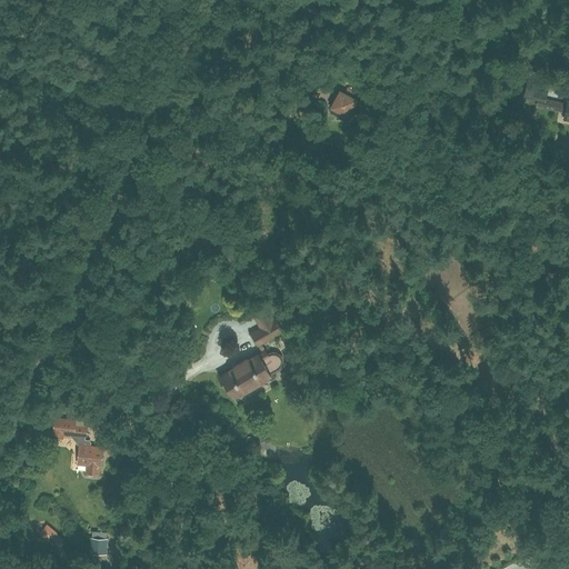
[(330,78),(340,72),(337,66),(327,70),(330,78)]
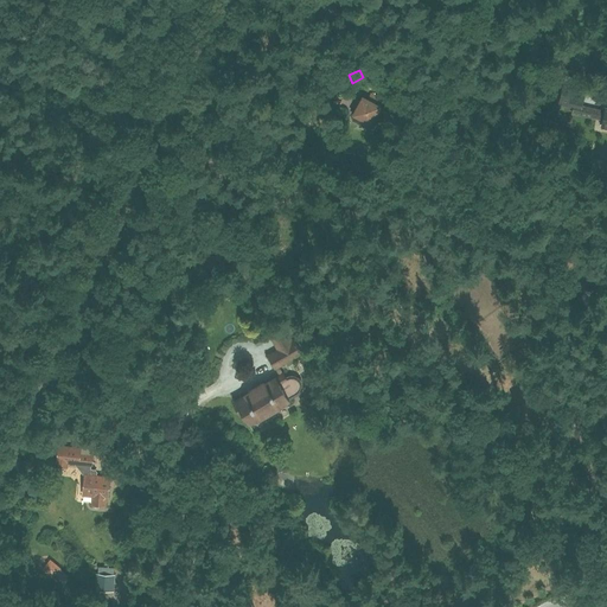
[(562,83),(557,103),(572,106),(570,113),(601,120),(600,127),(606,127),(606,106),(605,106),(604,112),(580,107),(585,88),(562,83)]
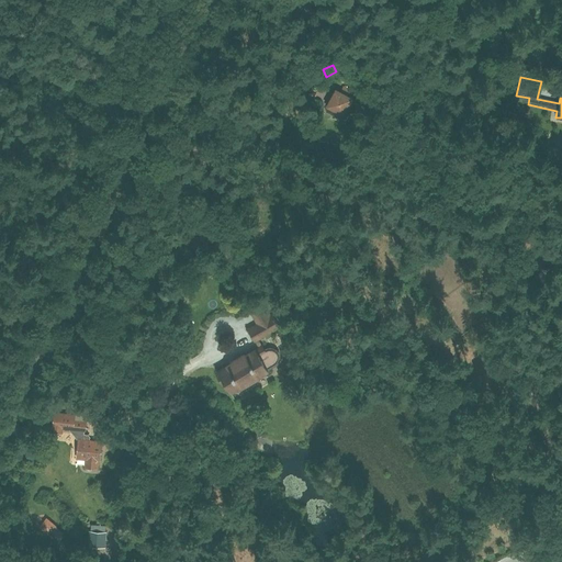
[(338,117),(340,114),(341,114),(343,113),(344,113),(347,108),(346,107),(350,99),(346,97),(349,91),(341,87),(339,92),(336,90),(327,105),(328,107),(326,111),(338,117)]
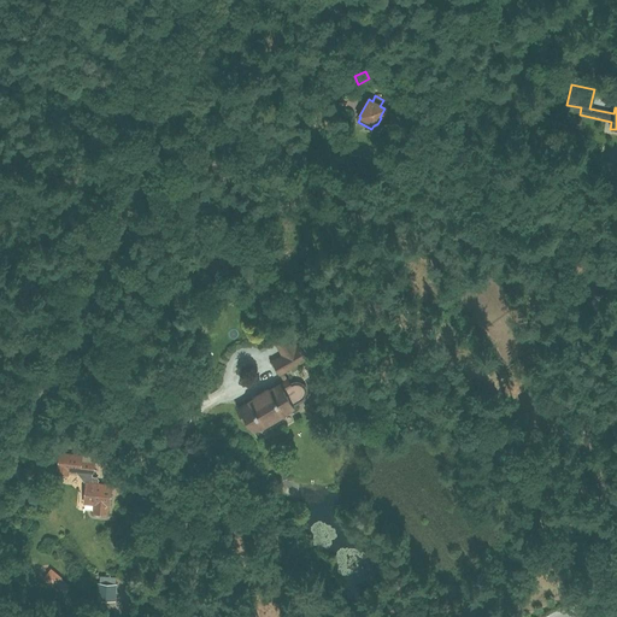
[(285,381),(238,407),(245,419),(247,418),(253,430),(301,401),(304,400),(306,398),(307,394),(307,392),(307,389),(306,386),(304,383),(303,382),(299,381),(297,381),(294,381),(289,383),(283,372),(307,359),(298,344),(297,345),(289,331),(274,341),(282,356),(272,360),(285,381)]
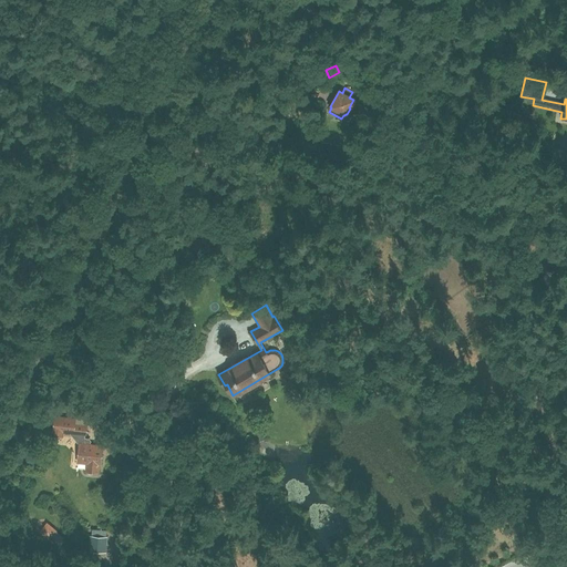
[(61,414),(61,424),(95,424),(95,419),(83,419),(83,415),(61,414)]
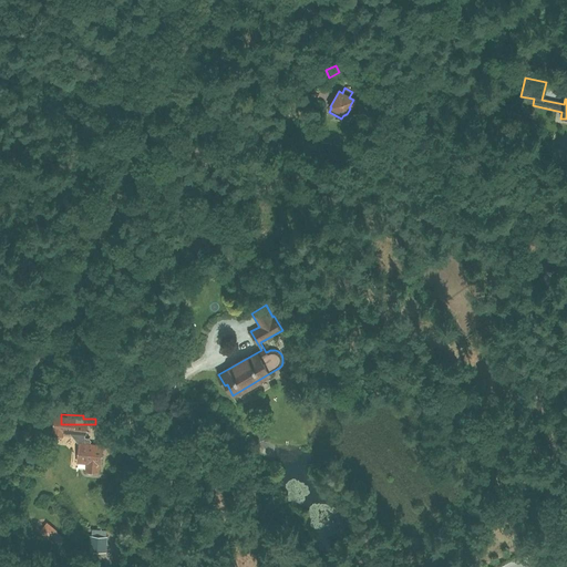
[(103,444),(79,442),(76,463),(85,464),(85,472),(99,473),(100,465),(101,465),(103,444)]
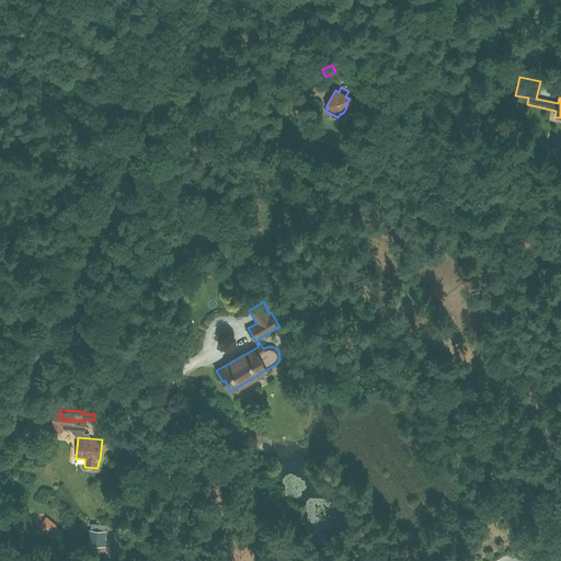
[(55,524),(46,517),(39,524),(48,531),(52,527),(57,533),(60,529),(55,524)]
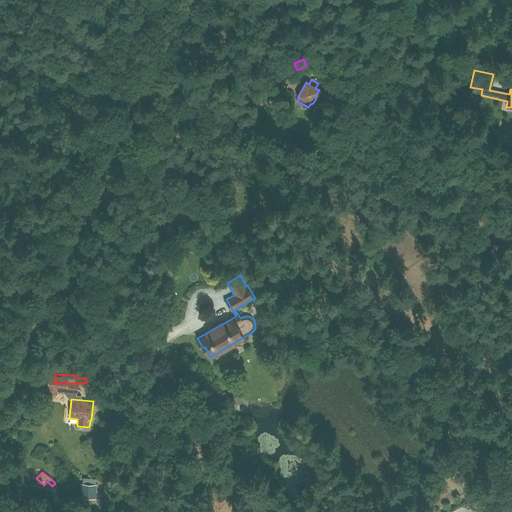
[(97,484),(81,483),(80,498),(96,499),(97,484)]
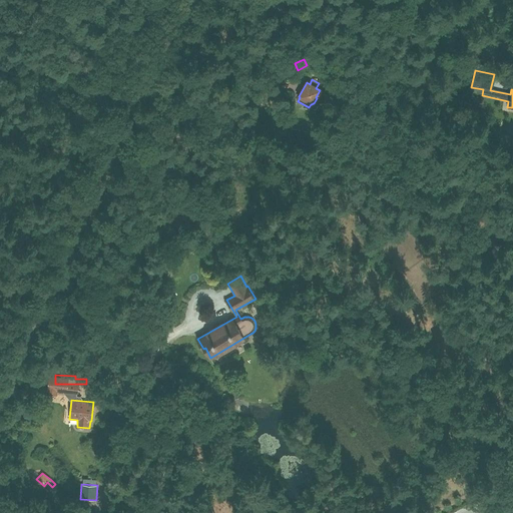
[(56,506),(47,500),(44,506),(53,512),(56,506)]
